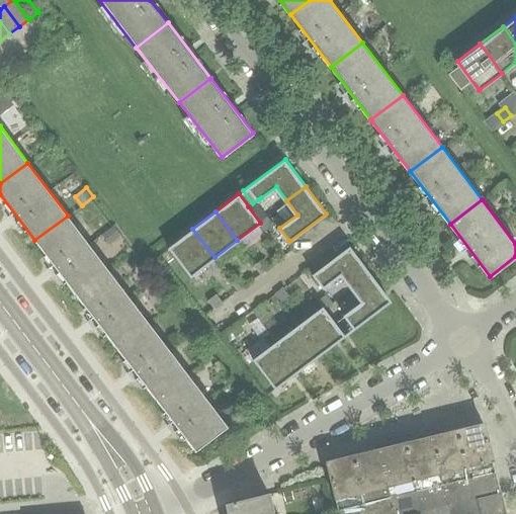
[(259,221),(266,230),(274,223),(268,215),(259,221)]
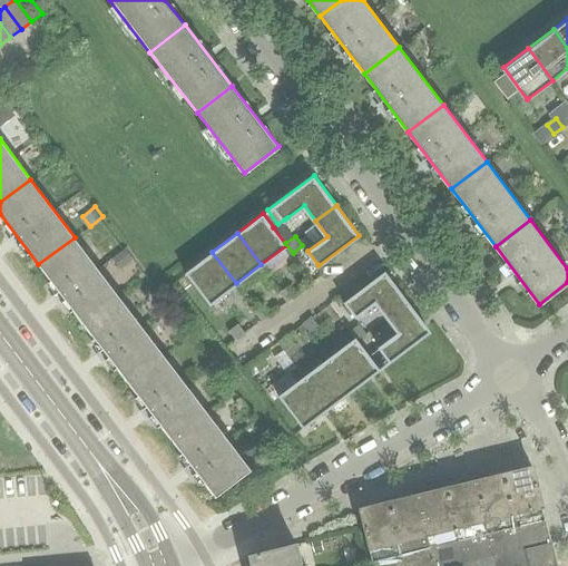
[(81,322),(118,294),(75,237),(38,264),(81,322)]
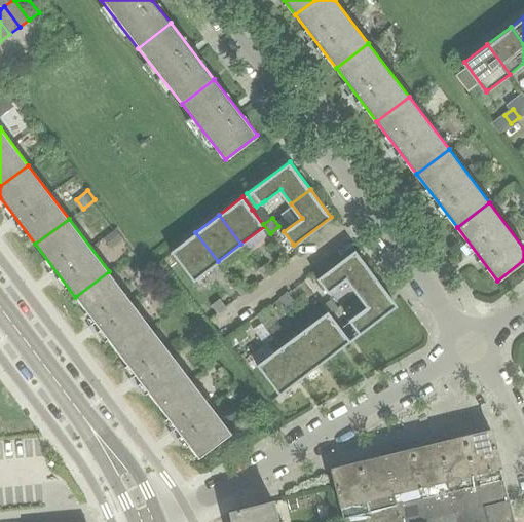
[(116,228),(106,235),(113,244),(123,236),(116,228)]
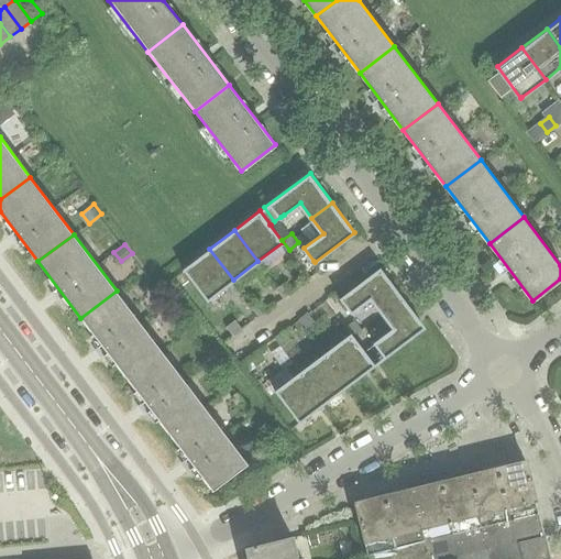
[(185,267),(208,299),(209,298),(233,280),(209,249),(185,267)]
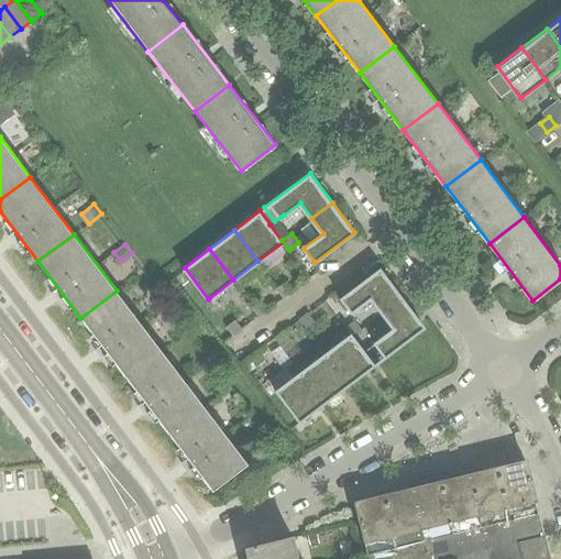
[(371,297),(382,313),(403,296),(381,266),(341,297),(352,311),(371,297)]
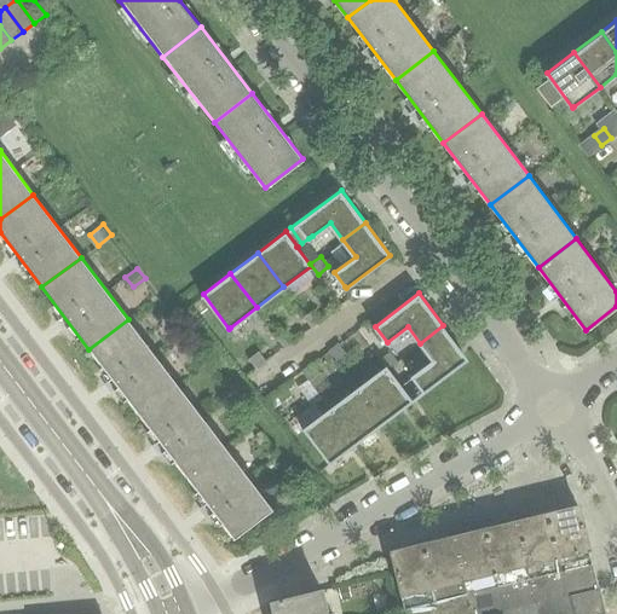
[(322,318),(315,307),(305,314),(312,325),(322,318)]
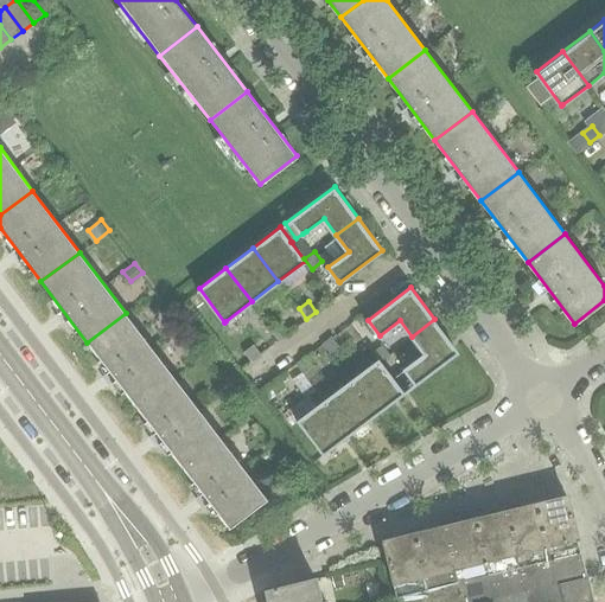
[(87,343),(134,404),(172,375),(126,313),(87,343)]
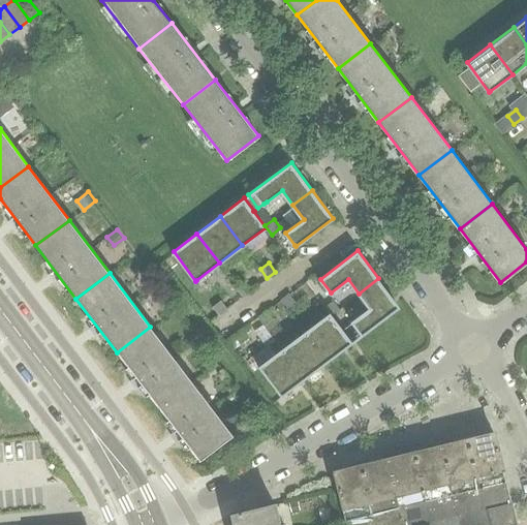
[(370,307),(361,313),(352,320),(352,321),(346,326),(357,339),(400,306),(378,278),(359,294),(370,307)]
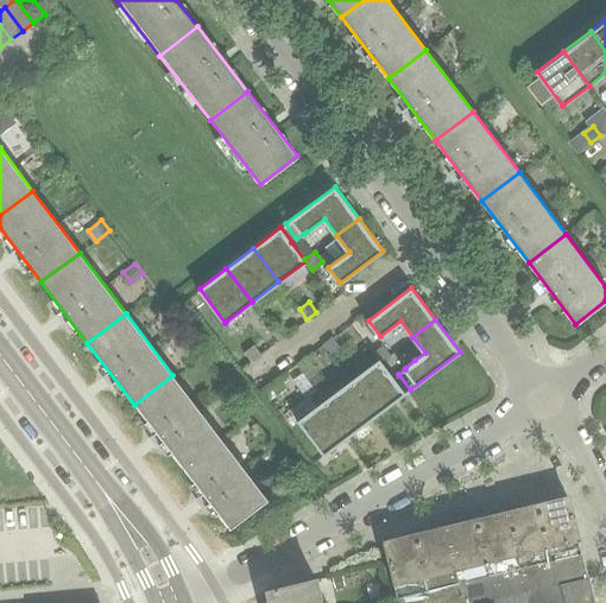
[(290,331),(283,322),(273,329),(281,340),(290,331)]
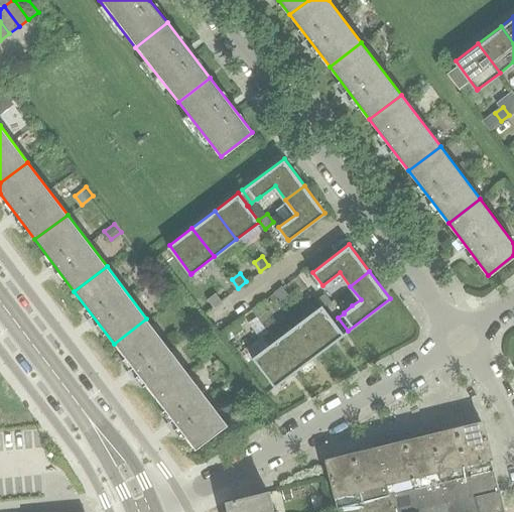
[(283,284),(275,290),(281,298),(289,292),(283,284)]
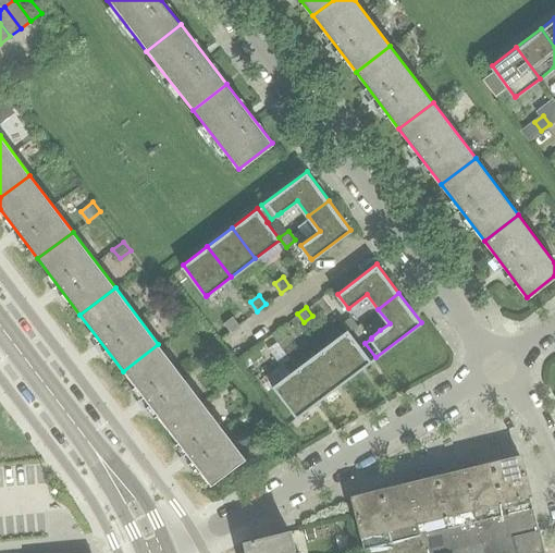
[(232,330),(241,323),(234,314),(225,321),(232,330)]
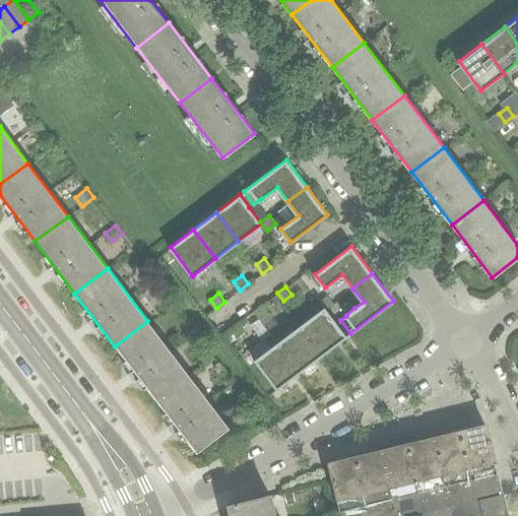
[(326,309),(334,302),(328,294),(319,300),(326,309)]
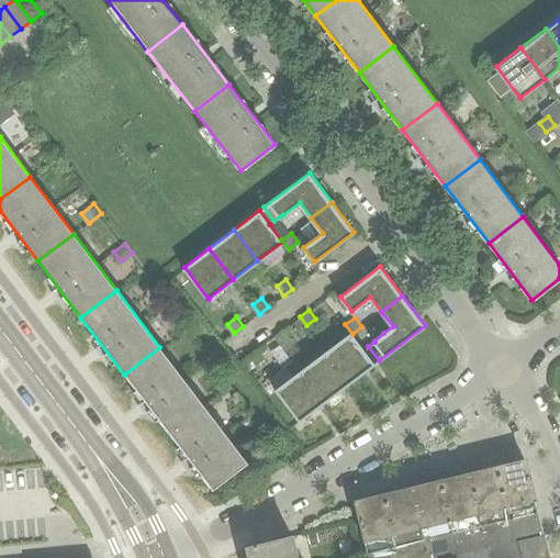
[(284,327),(275,335),(282,344),(291,337),(284,327)]
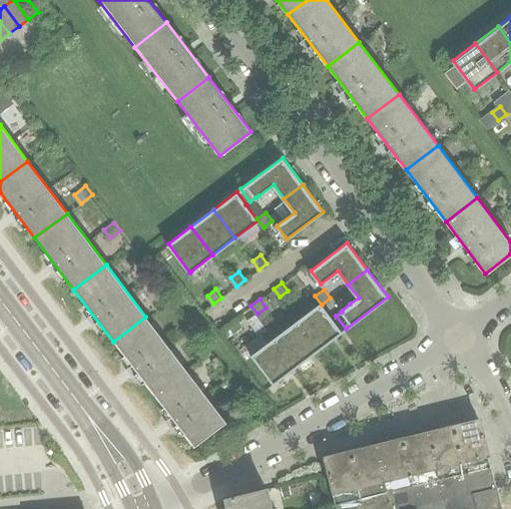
[(342,331),(341,331),(332,319),(320,303),(297,321),(319,349),(342,331)]
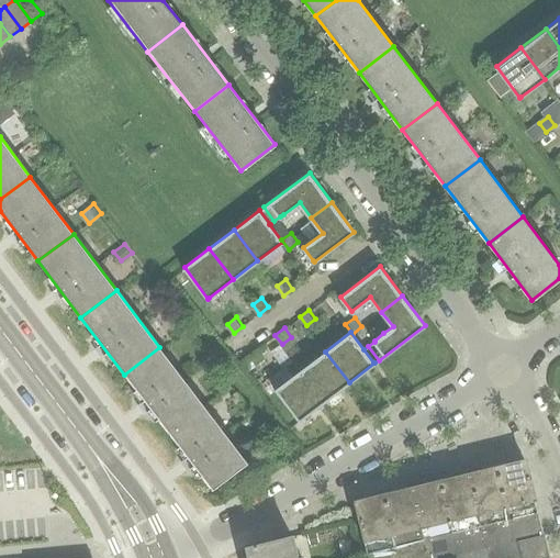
[(124,375),(167,432),(203,404),(159,347),(124,375)]
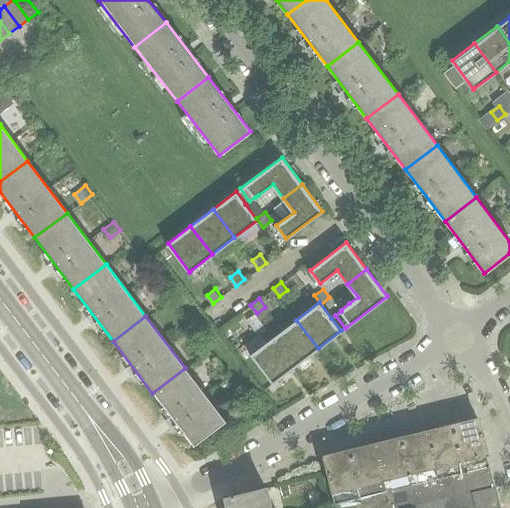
[(242,324),(236,316),(227,322),(220,327),(227,336),(242,324)]
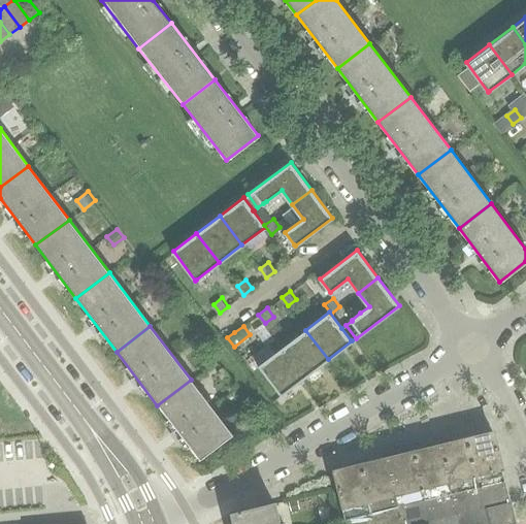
[(304,377),(328,359),(305,330),(283,348),(304,377)]
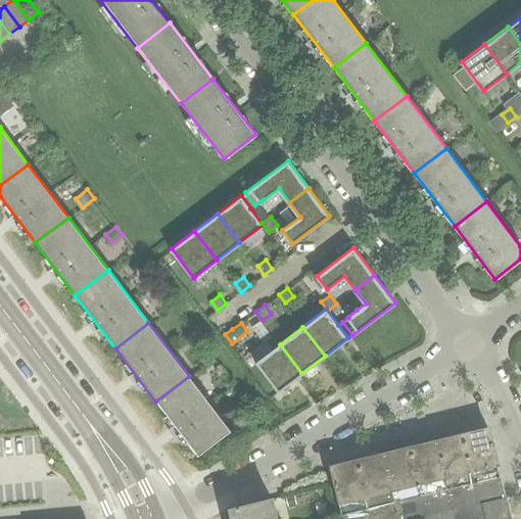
[(280,344),(257,361),(256,362),(279,390),(301,373),(280,344)]
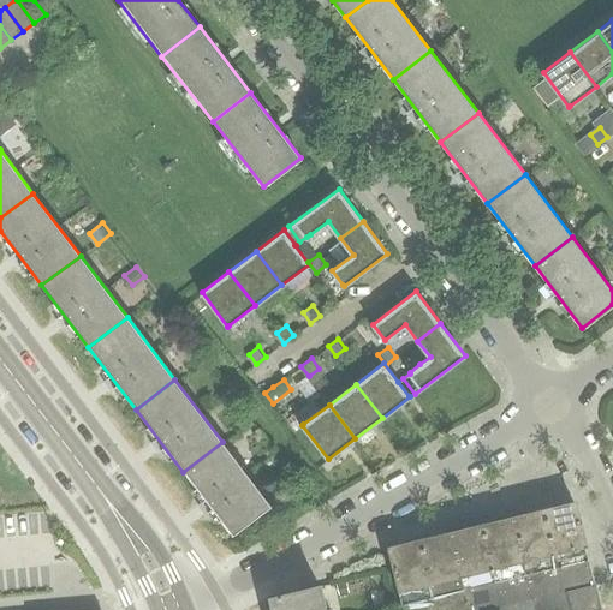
[(183,472),(230,533),(269,504),(222,442),(183,472)]
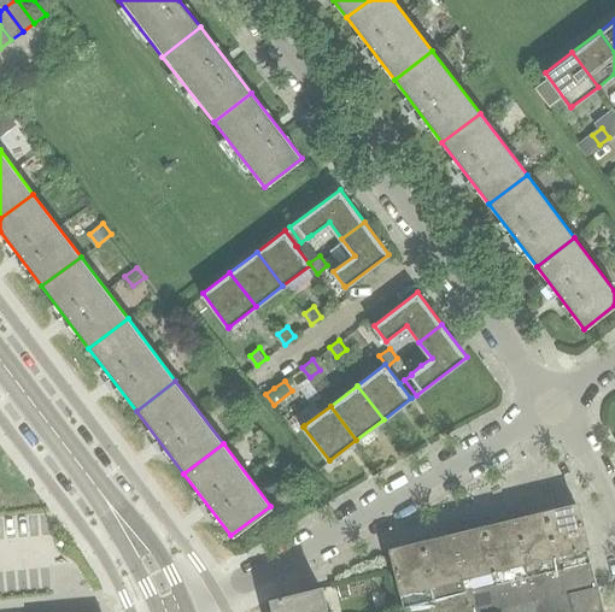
[(572,611),(568,592),(596,586),(575,501),(388,547),(404,611),(572,611)]
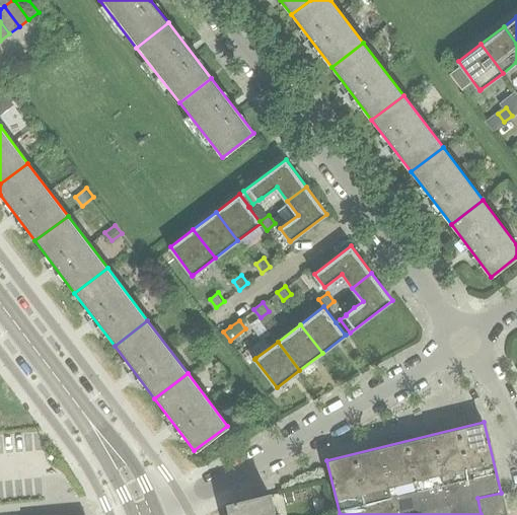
[(293,490),(286,491),(288,500),(295,498),(293,490)]
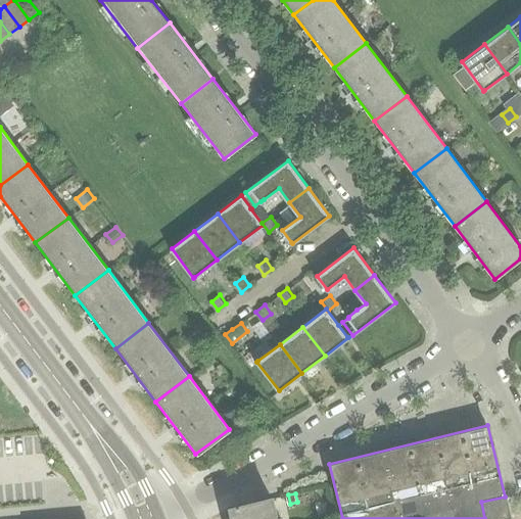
[(277,518),(272,497),(229,507),(231,518),(277,518)]
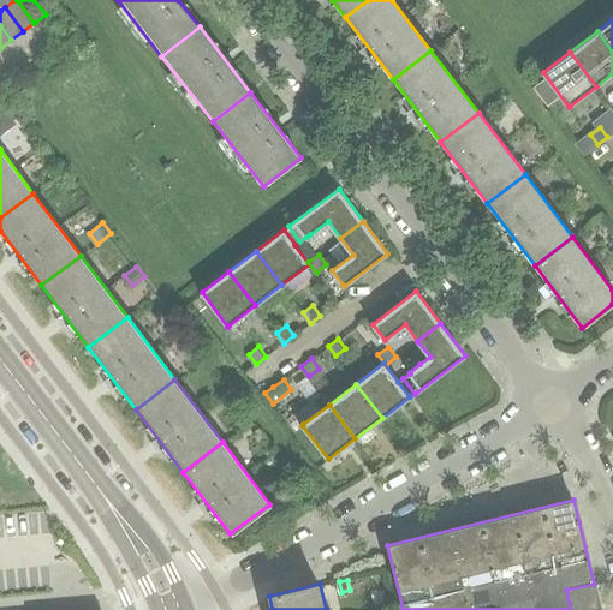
[(570,609),(587,609),(600,606),(594,584),(566,590),(570,609)]
